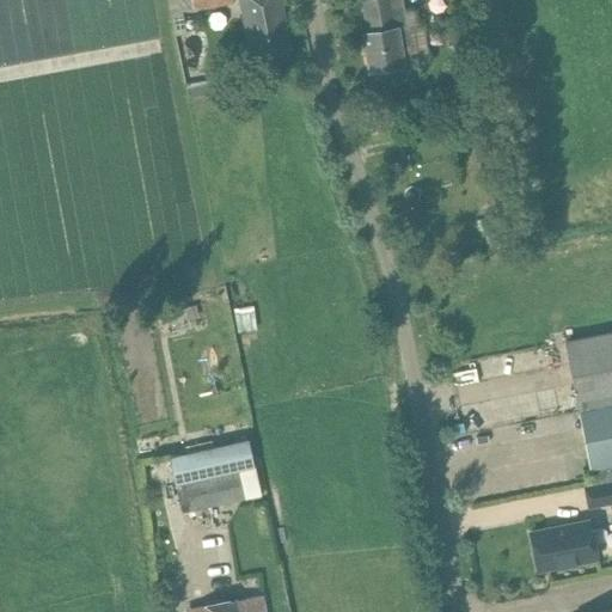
[(232,0),(167,0),(175,32),(185,30),(182,12),(233,2),(232,0)]
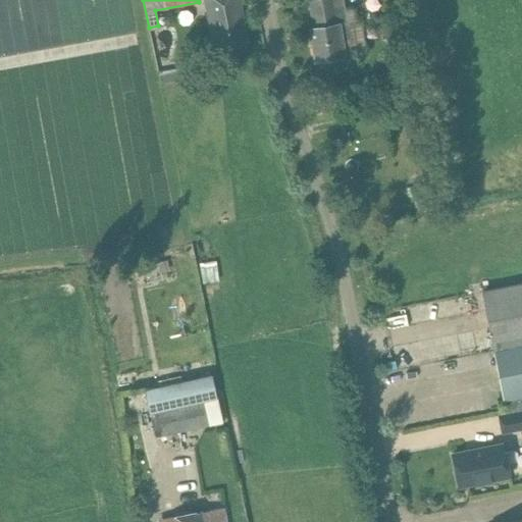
[(236,8),(241,7),(239,0),(204,0),(215,53),(248,46),(242,14),(237,15),(236,8)]
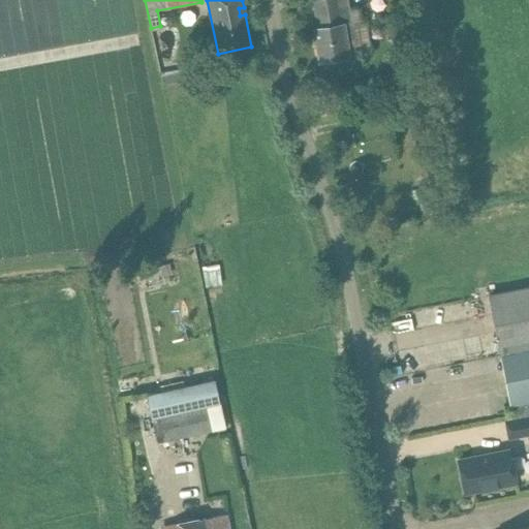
[(356,55),(351,23),(347,0),(312,0),(317,29),(314,29),(319,62),(347,57),(347,56),(356,55)]
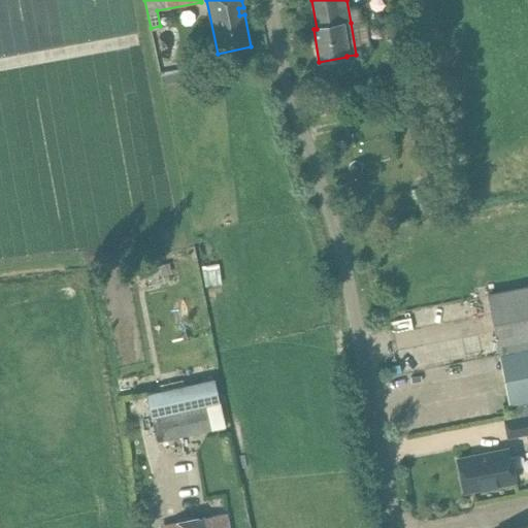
[(183,68),(161,72),(163,84),(185,80),(183,68)]
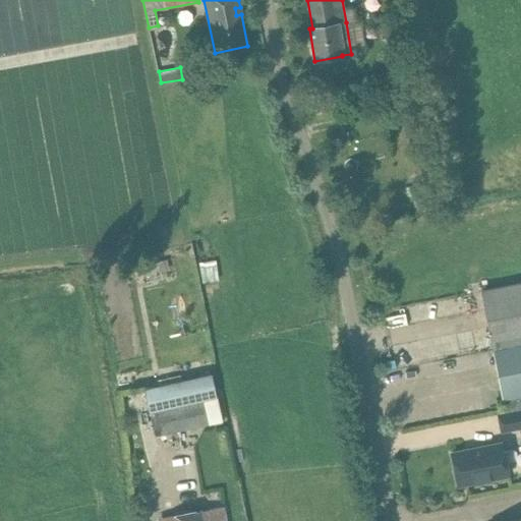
[(520,283),(481,291),(493,345),(520,339),(520,283)]
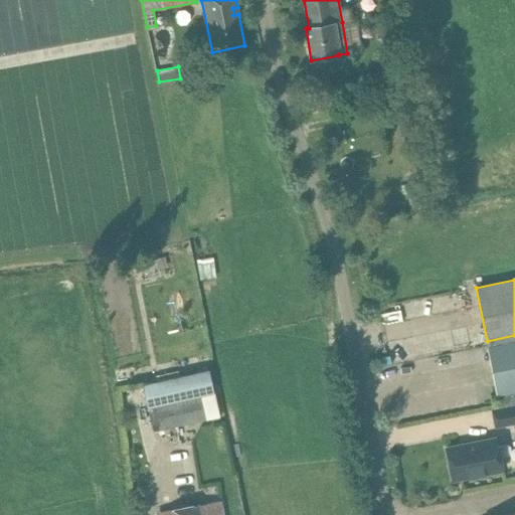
[(514,335),(487,341),(497,394),(499,394),(514,390),(514,335)]
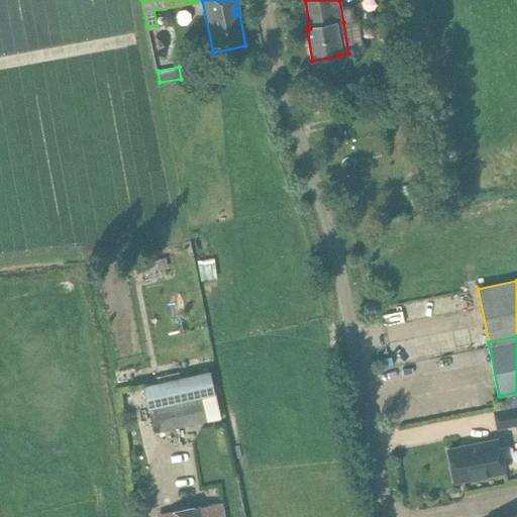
[(209,372),(151,384),(143,386),(147,408),(153,433),(162,431),(208,421),(219,419),(209,372)]
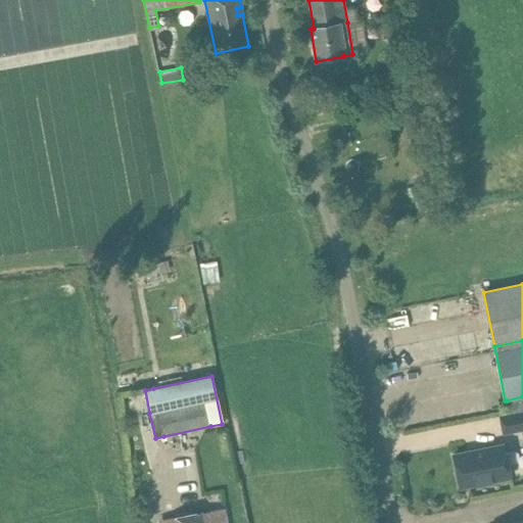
[(522,429),(522,396),(507,400),(510,415),(500,417),(503,433),(522,429)]
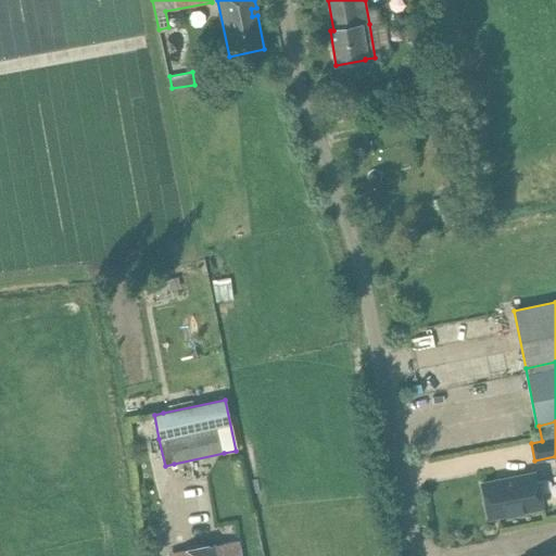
[(488,518),(541,507),(534,474),(481,484),(488,518)]
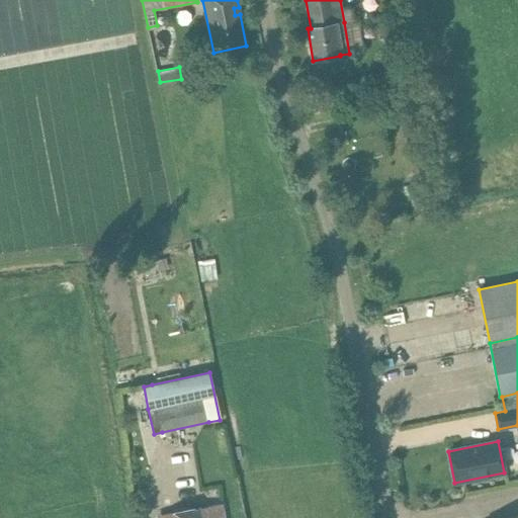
[(224,517),(222,505),(167,514),(155,515),(155,517),(224,517)]
